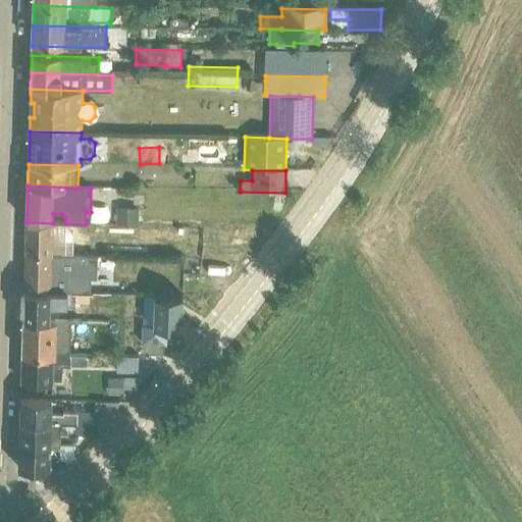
[(117,224),(139,225),(139,208),(116,208),(116,224),(117,224)]
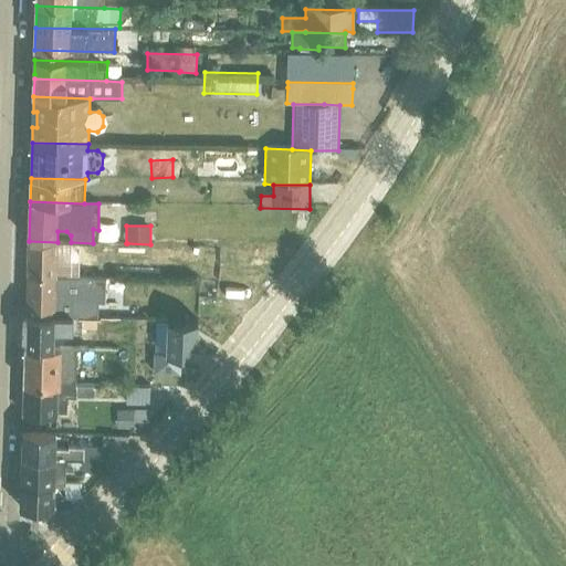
[(28,276),(56,278),(56,265),(58,242),(29,241),(28,276)]
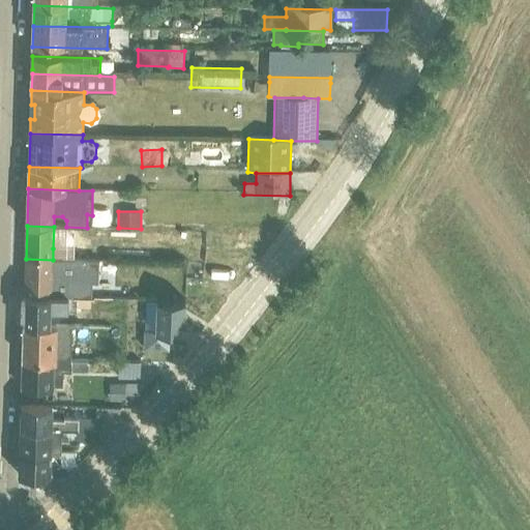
[(141,229),(119,228),(119,243),(140,243),(141,229)]
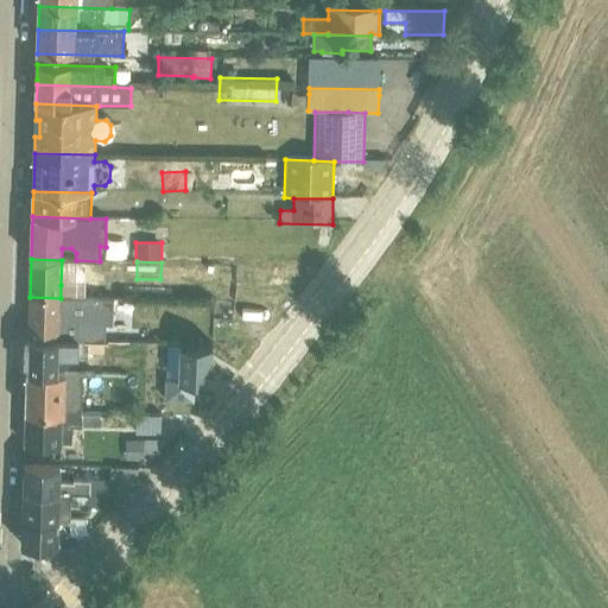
[(61,298),(73,298),(73,285),(61,285),(61,298)]
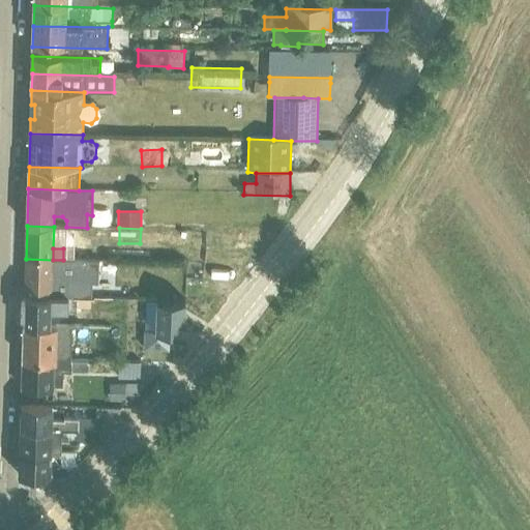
[(62,297),(93,298),(93,283),(99,283),(99,261),(63,260),(53,260),(26,259),(25,297),(62,297)]
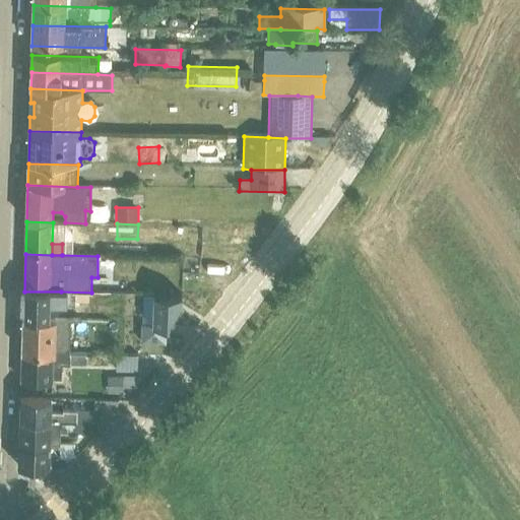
[(23,320),(51,320),(51,305),(64,306),(64,320),(71,321),(104,321),(104,308),(111,308),(112,293),(109,293),(91,293),(61,291),(24,291),(23,320)]
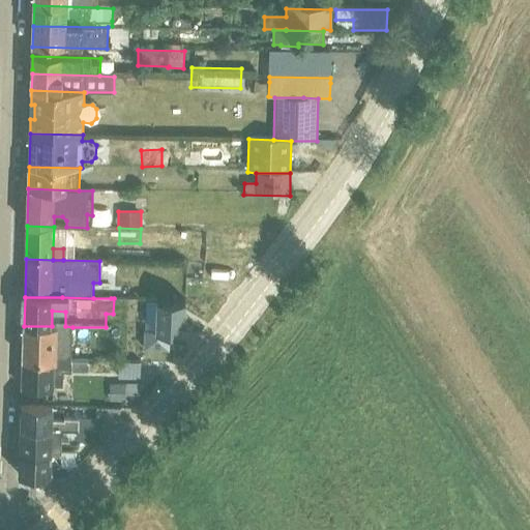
[(146,300),(144,350),(166,351),(169,347),(170,330),(184,312),(185,301),(181,301),(146,300)]
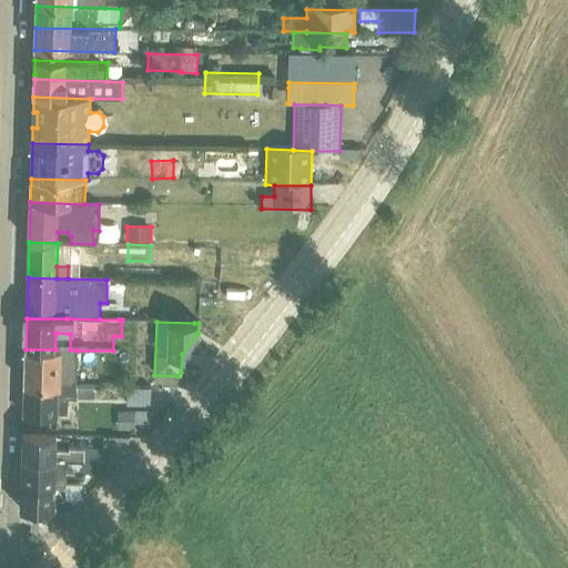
[(56,350),(70,350),(70,334),(56,333),(56,350)]
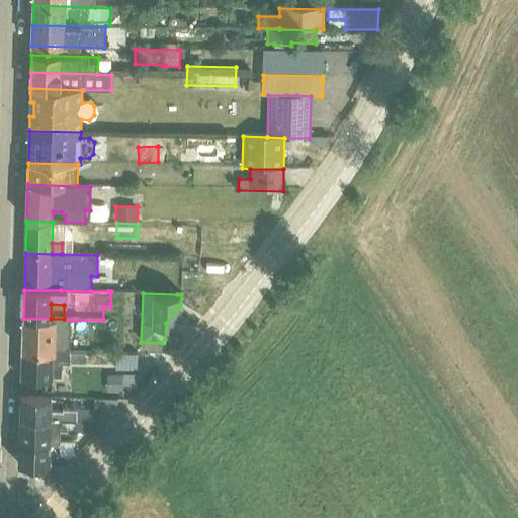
[(22,352),(70,353),(70,342),(71,320),(64,319),(51,319),(23,319),(22,352)]
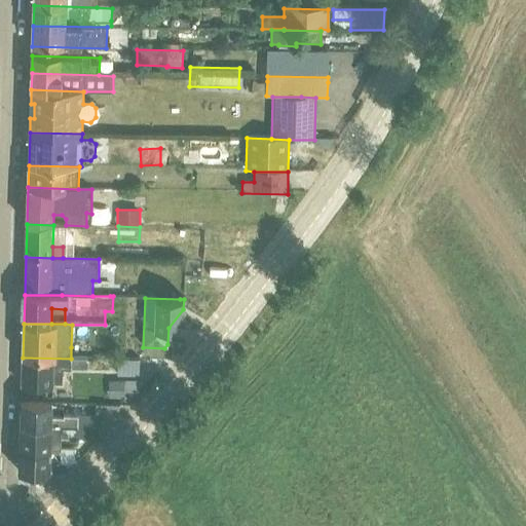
[(71,359),(23,358),(22,385),(53,386),(53,383),(62,384),(62,370),(86,371),(86,360),(71,359)]
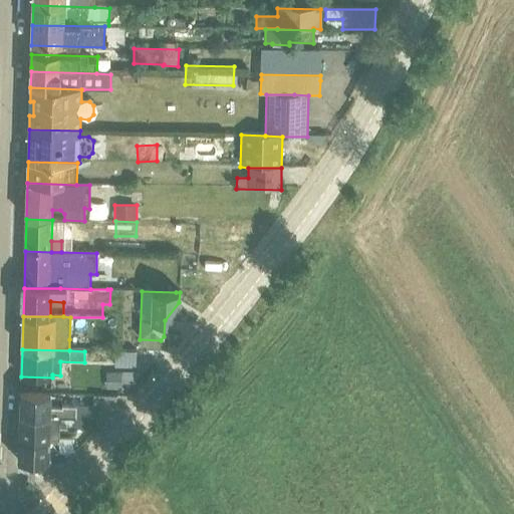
[(115,352),(114,367),(137,368),(137,351),(122,352),(115,352)]
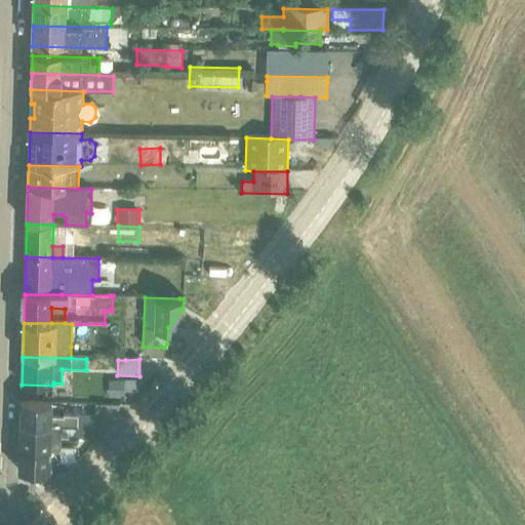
[(125,394),(124,381),(109,382),(109,388),(109,397),(109,399),(125,399),(125,394)]
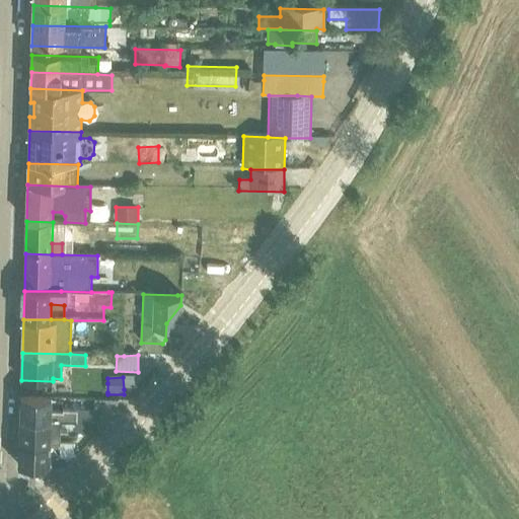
[(123,377),(124,389),(138,388),(139,377),(123,377)]
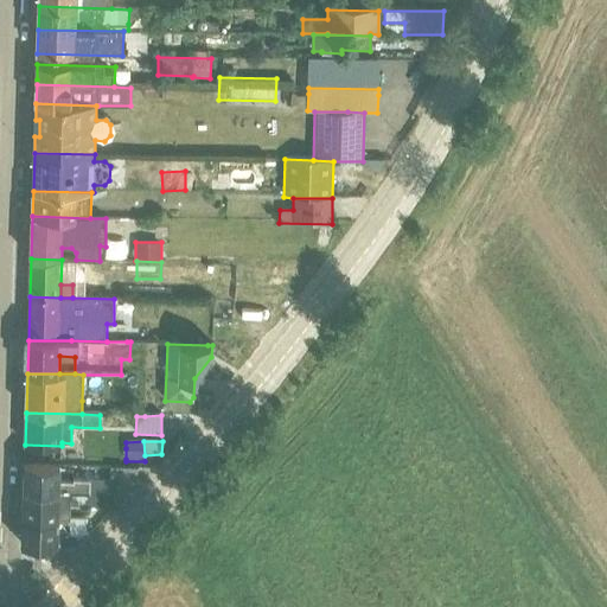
[(24,492),(114,496),(114,483),(109,483),(74,481),(61,483),(62,467),(25,466),(24,492)]
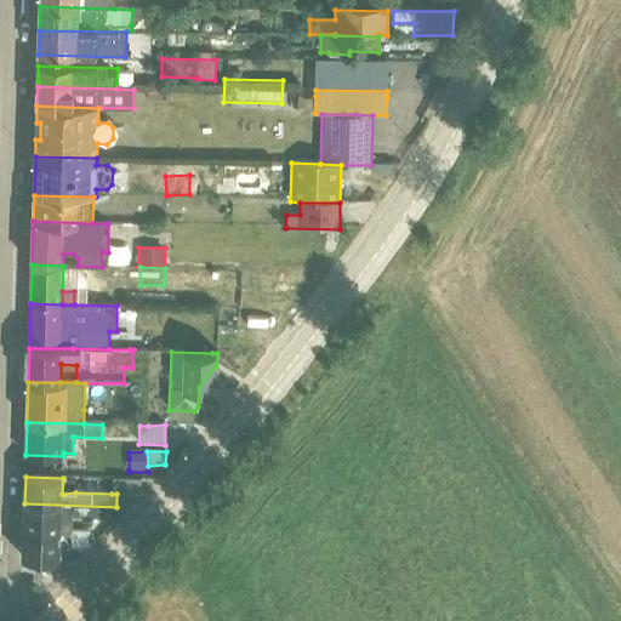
[(112,494),(117,494),(140,495),(141,495),(141,480),(113,479),(112,494)]
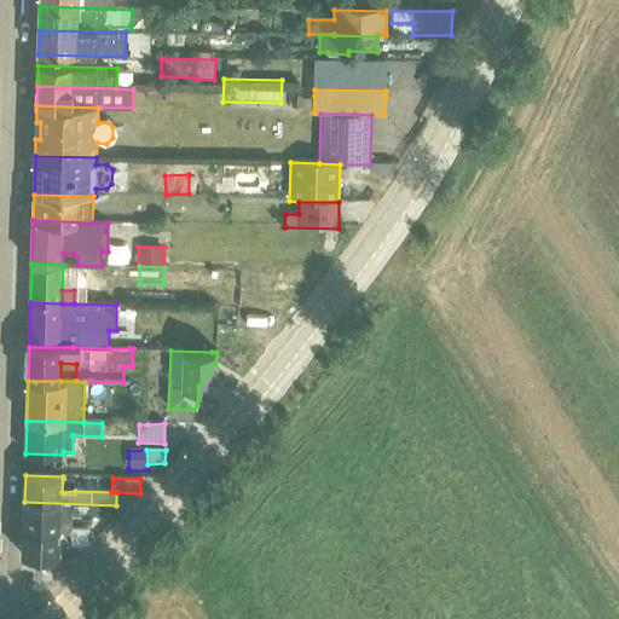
[(23,530),(71,531),(71,518),(116,519),(116,505),(24,502),(23,530)]
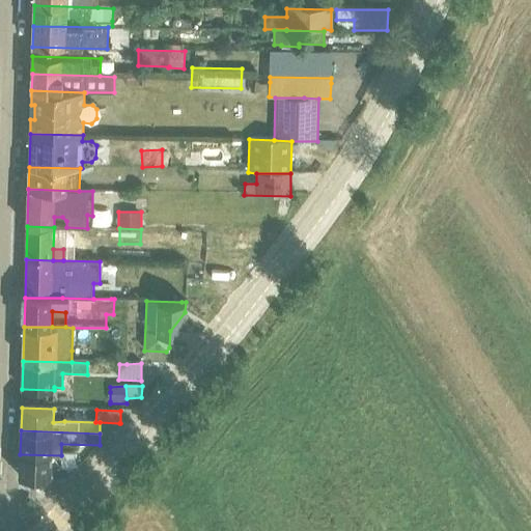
[(61,455),(20,454),(20,478),(36,478),(37,481),(47,482),(49,479),(51,479),(51,466),(76,467),(76,455),(61,455)]
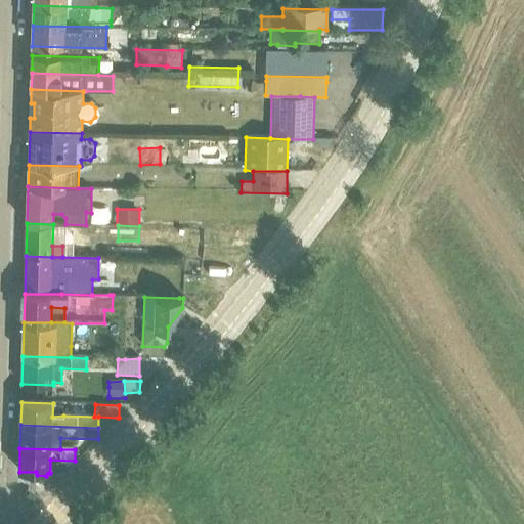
[(50,460),(50,473),(67,474),(75,461),(50,460)]
